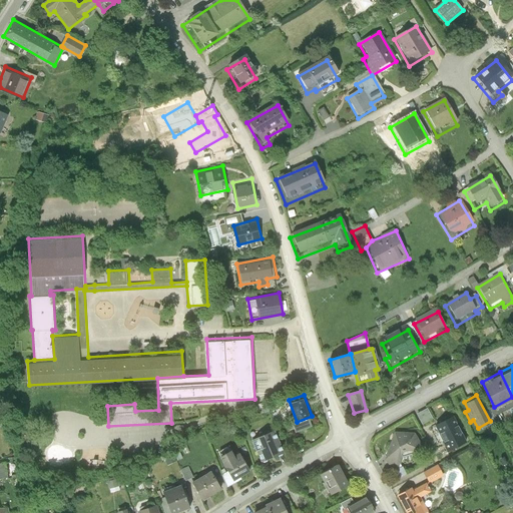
[(427,410),(419,414),(425,424),(433,420),(427,410)]
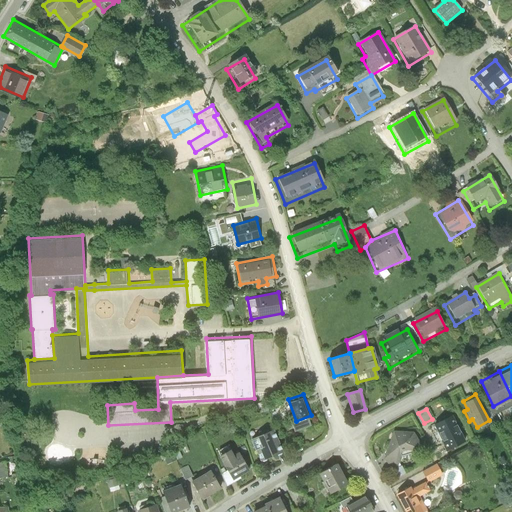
[(466,441),(453,413),(433,422),(446,451),(466,441)]
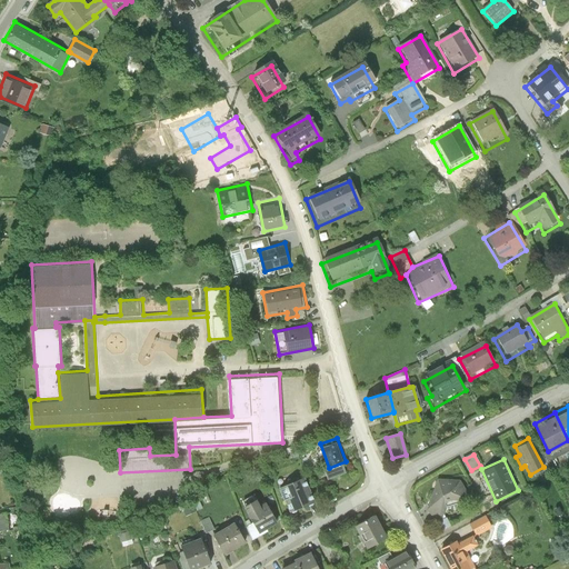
[(307,475),(280,486),(291,512),(318,500),(307,475)]
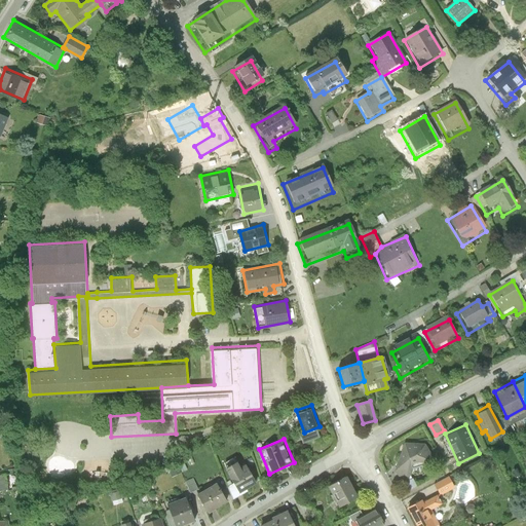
[(405,485),(437,461),(425,443),(405,442),(393,470),(405,485)]
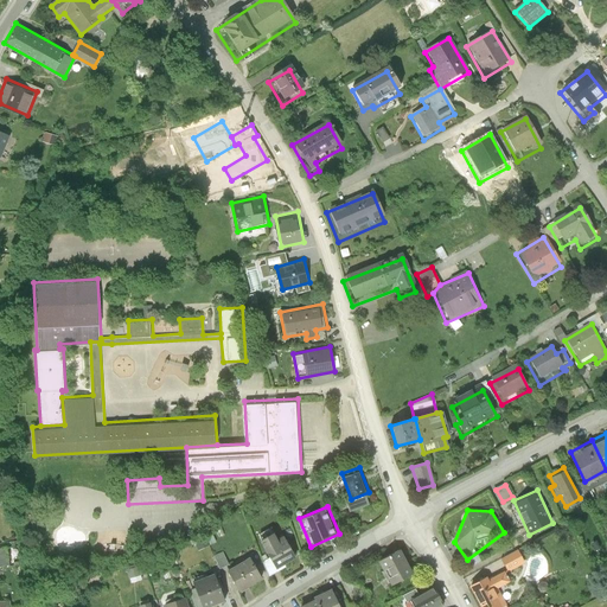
[(61,515),(40,516),(44,556),(64,555),(63,542),(103,540),(102,519),(80,521),(80,528),(61,529),(61,515)]
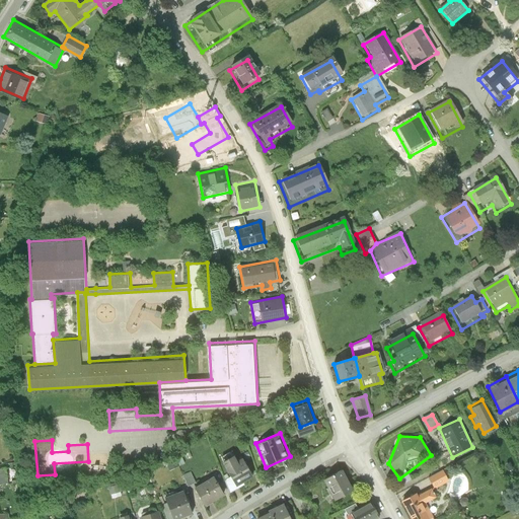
[(235,452),(221,460),(236,486),(254,473),(244,456),(239,459),(235,452)]
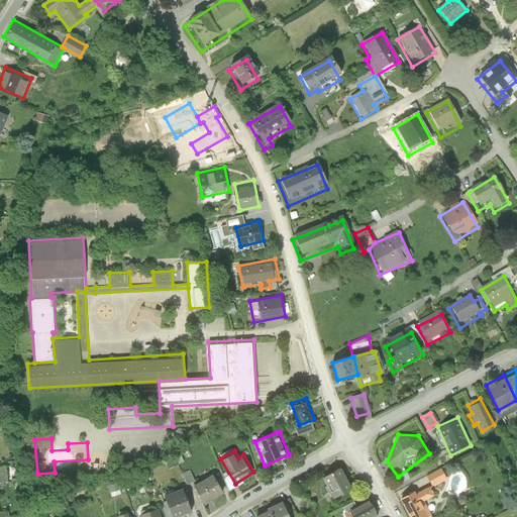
[(350,487),(339,466),(320,476),(332,497),(350,487)]
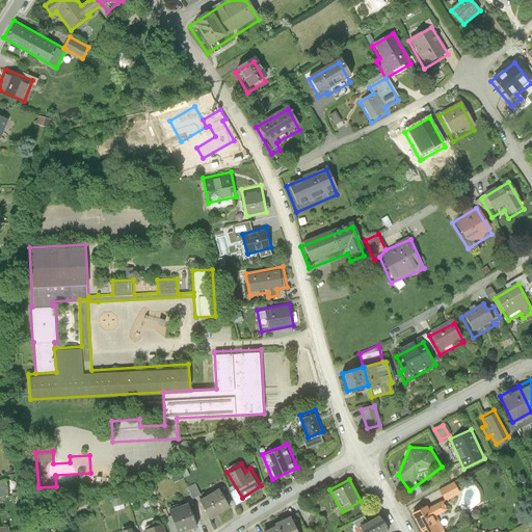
[(452,481),(439,489),(445,502),(459,493),(452,481)]
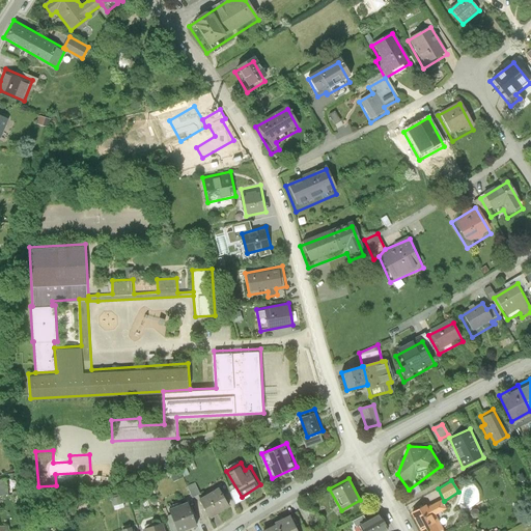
[(197,482),(189,485),(193,496),(200,494),(197,482)]
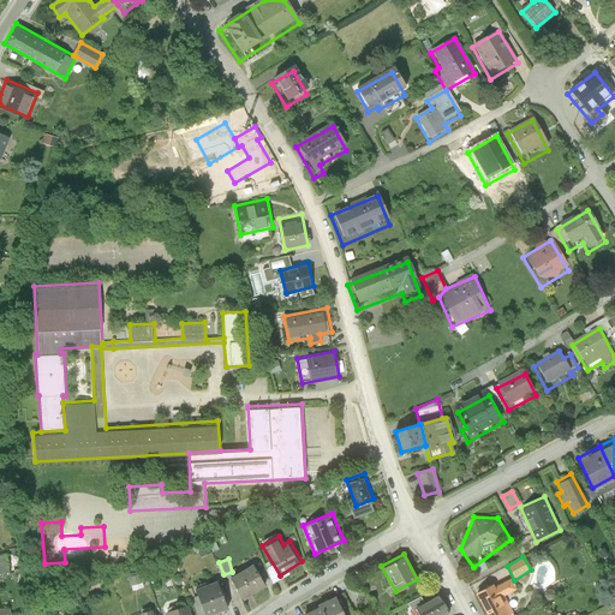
[(256,561),(231,575),(244,598),(269,584),(256,561)]
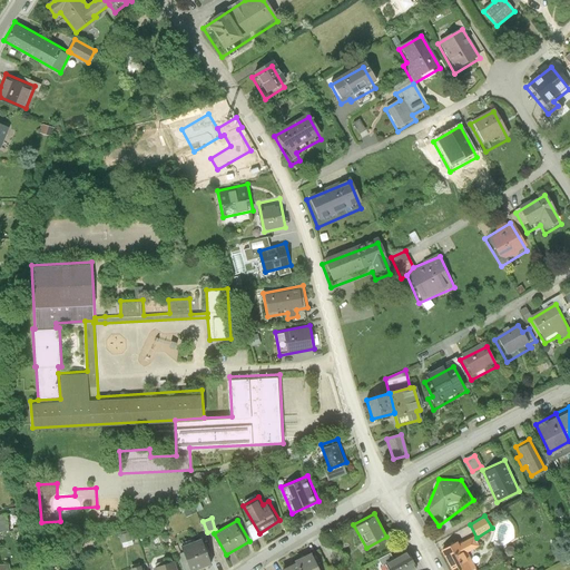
[(123,536),(125,547),(135,544),(133,533),(123,536)]
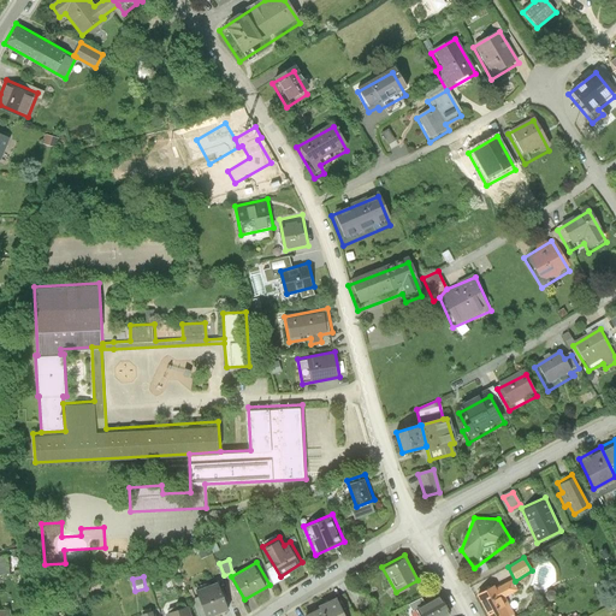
[(220,579),(197,588),(208,615),(231,608),(220,579)]
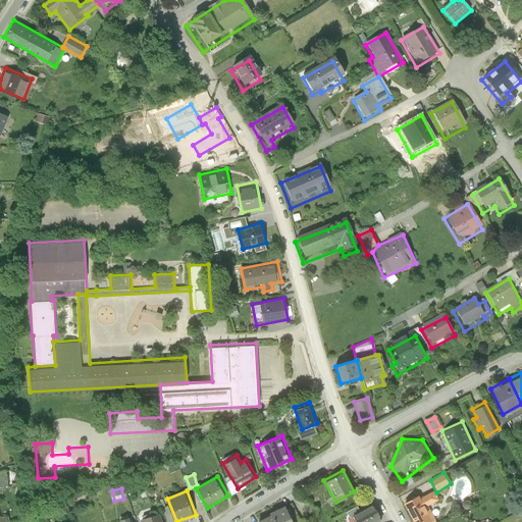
[(417,493),(402,503),(412,521),(427,521),(434,519),(427,506),(438,501),(432,490),(419,498),(417,493)]
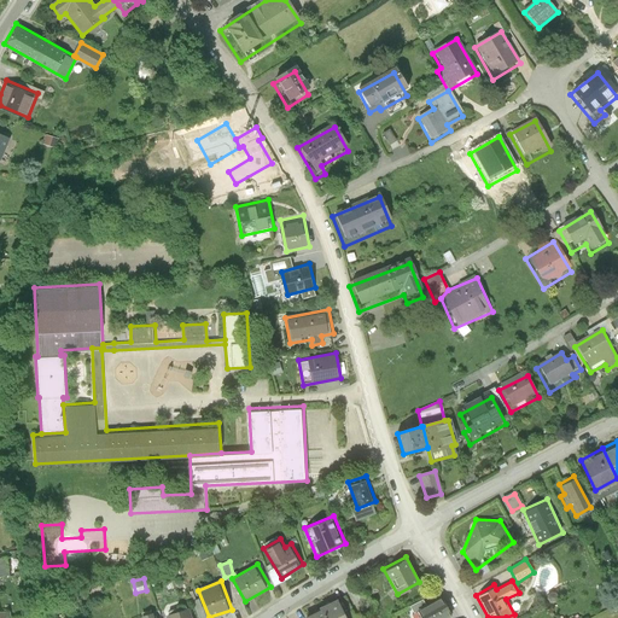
[(441,617),(449,614),(439,596),(415,610),(419,617),(441,617)]
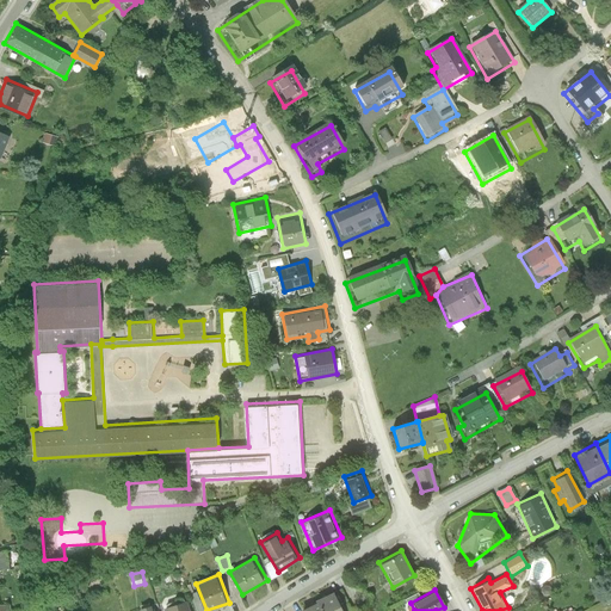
[(340,610),(332,591),(316,598),(322,610),(340,610)]
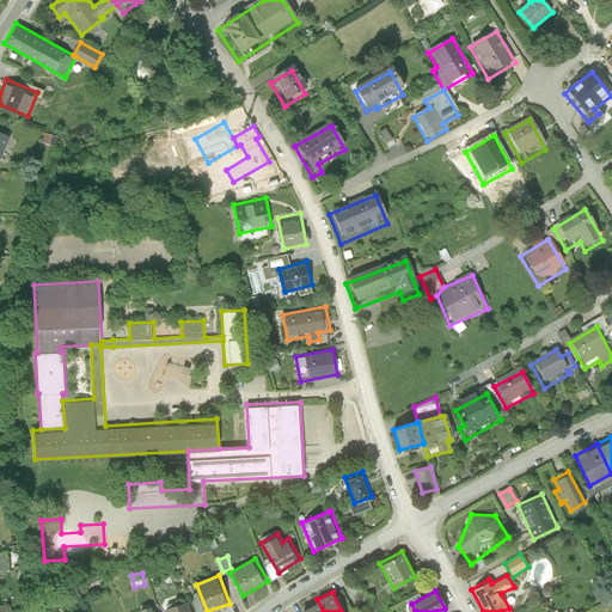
[(323,611),(317,599),(313,600),(314,603),(300,610),(300,611),(323,611)]
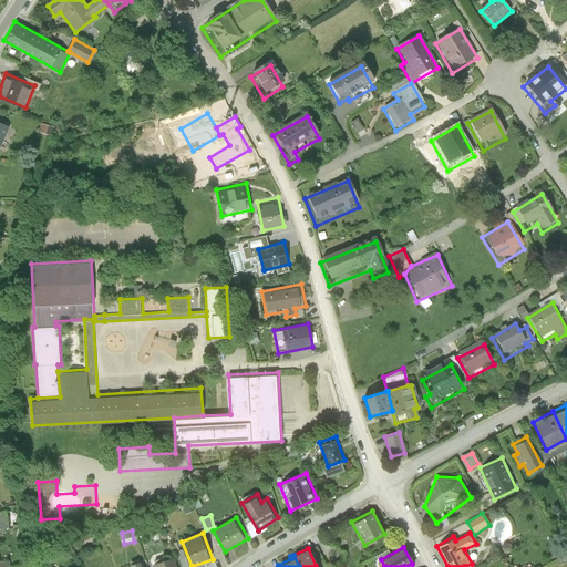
[(178,566),(175,556),(154,564),(154,566),(178,566)]
